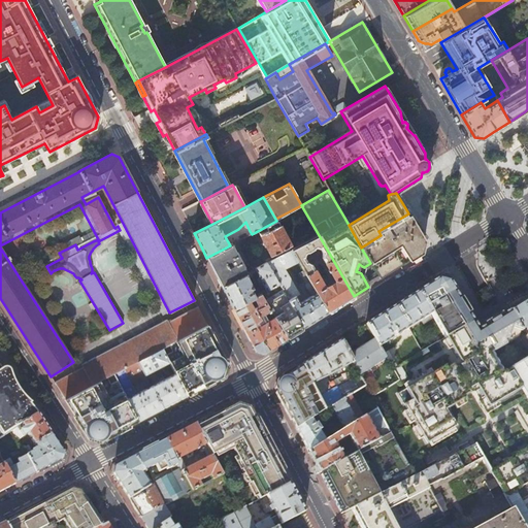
[(79,204),(2,244),(5,249),(77,210),(93,241),(98,239),(79,204)]
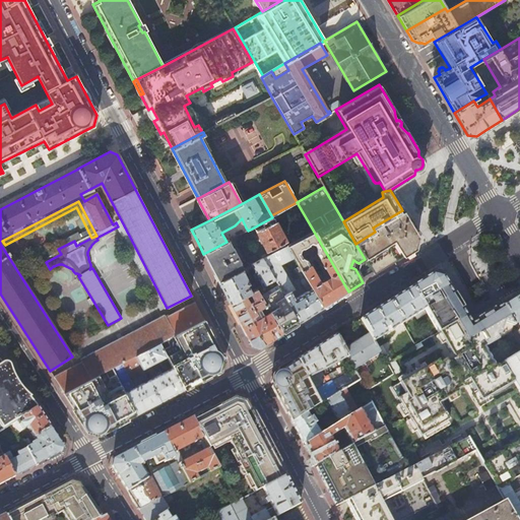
[(418,237),(402,210),(373,228),(375,232),(355,244),(365,259),(374,275),(415,250),(417,243),(418,237)]
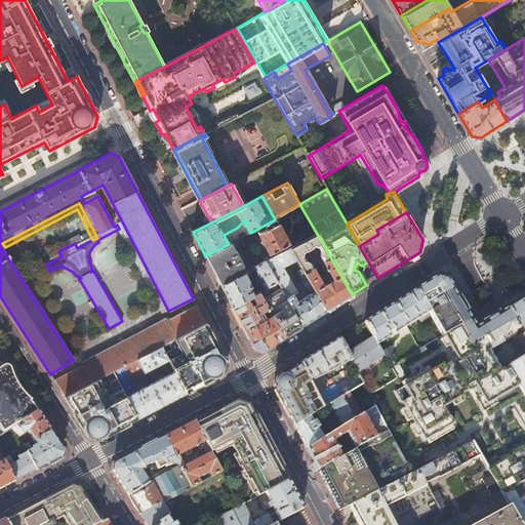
[(272,253),(288,244),(275,219),(264,226),(266,229),(258,233),(270,254),(272,253)]
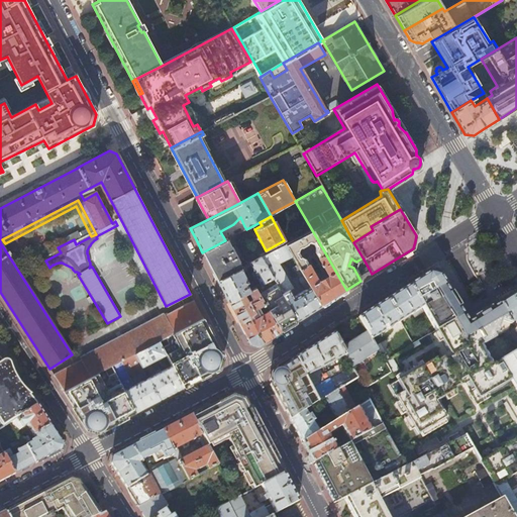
[(160,309),(166,306),(124,226),(118,230),(160,309)]
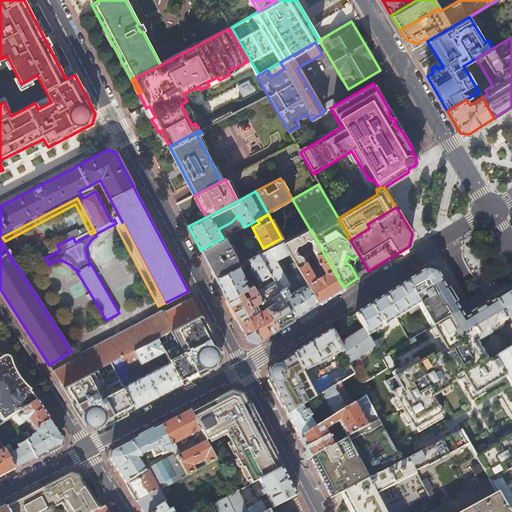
[(282,242),(289,254),(294,262),(318,303),(329,296),(343,287),(309,228),(283,242),(282,242)]
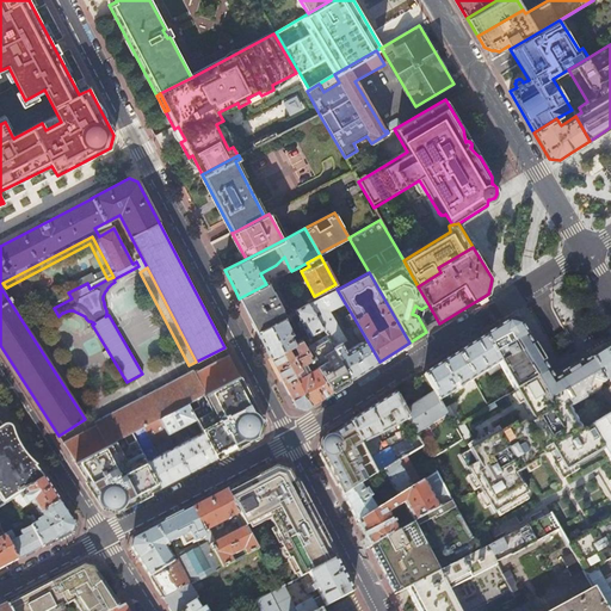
[(289,314),(295,312),(303,307),(300,298),(288,304),(290,308),(283,312),(282,308),(283,307),(273,290),(272,291),(271,288),(273,287),(271,282),(266,284),(239,298),(247,314),(257,332),(289,314)]
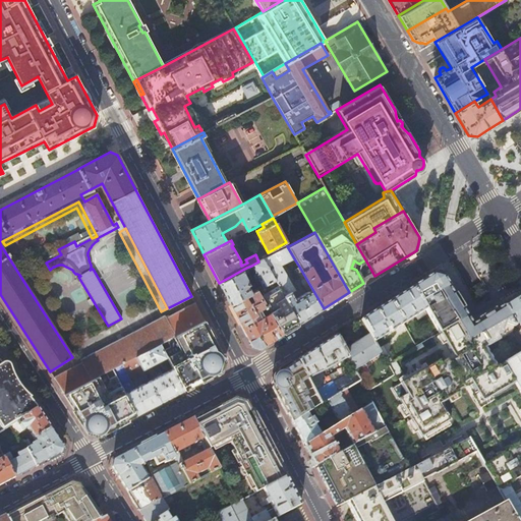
[(287,246),(288,246),(286,242),(270,251),(272,254),(287,246)]
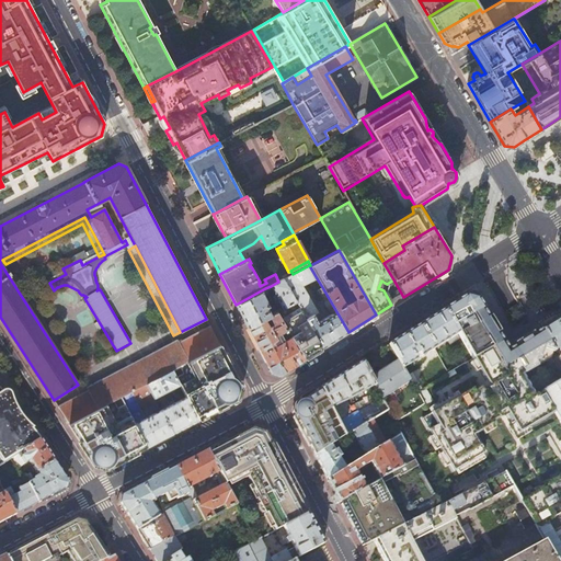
[(333,341),(348,332),(322,287),(317,290),(322,299),(324,299),(323,304),(324,307),(328,308),(331,315),(319,322),(315,316),(318,313),(302,286),(317,278),(309,265),(293,274),(283,279),(296,302),(299,307),(322,348),(333,341)]
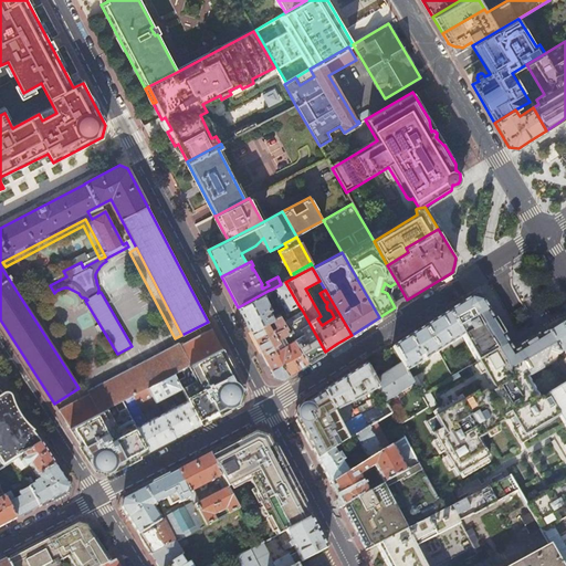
[(299,305),(285,282),(281,284),(273,289),(286,312),(299,305)]
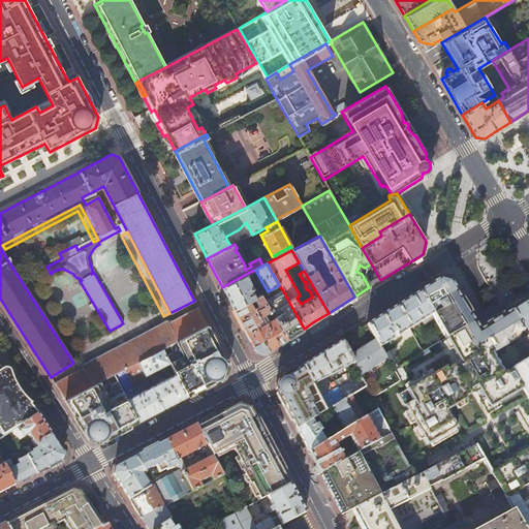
[(227,298),(234,309),(255,298),(250,289),(253,288),(248,280),(253,277),(250,272),(222,287),(227,298)]
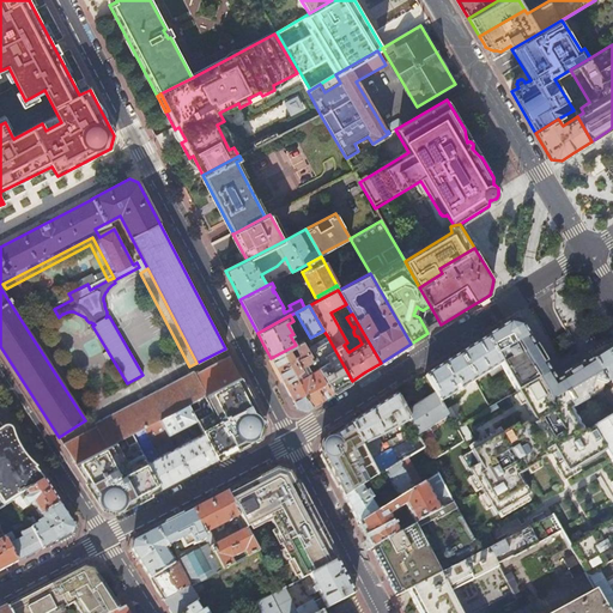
[(495,356),(528,337),(520,323),(511,322),(496,332),(485,339),(495,356)]
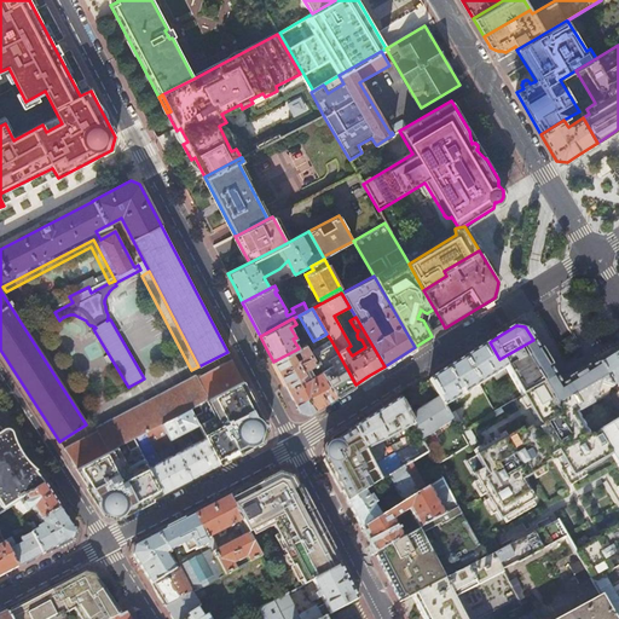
[(345,391),(356,385),(330,339),(310,351),(316,363),(320,370),(336,397),(345,391)]
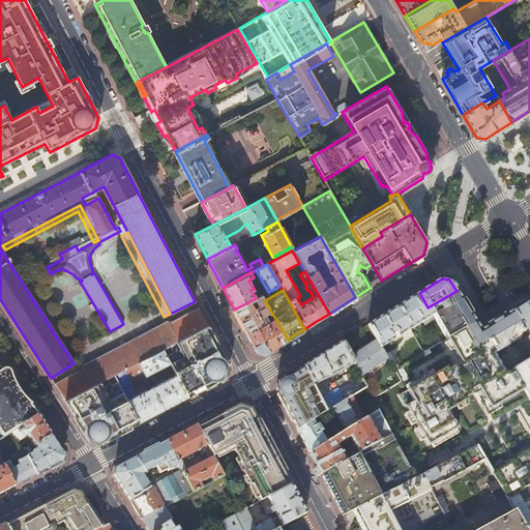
[(433,316),(446,339),(474,322),(469,313),(465,306),(460,298),(458,293),(457,291),(428,307),(433,316)]
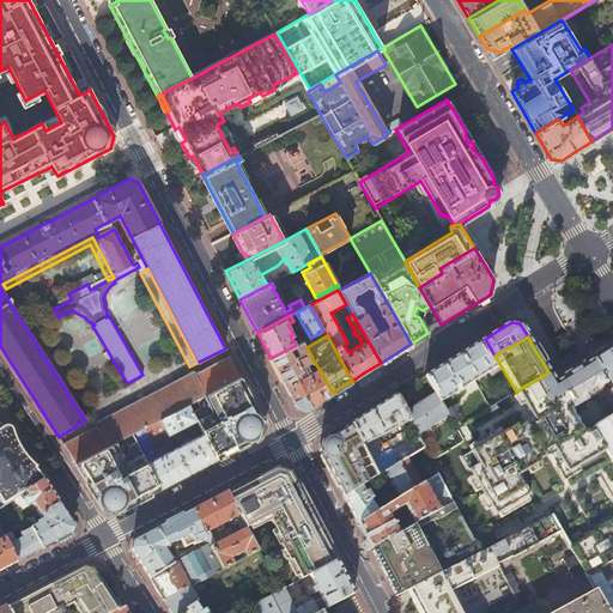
[(441,404),(501,365),(495,356),(485,339),(474,346),(436,370),(425,377),(435,393),(439,402),(441,404)]
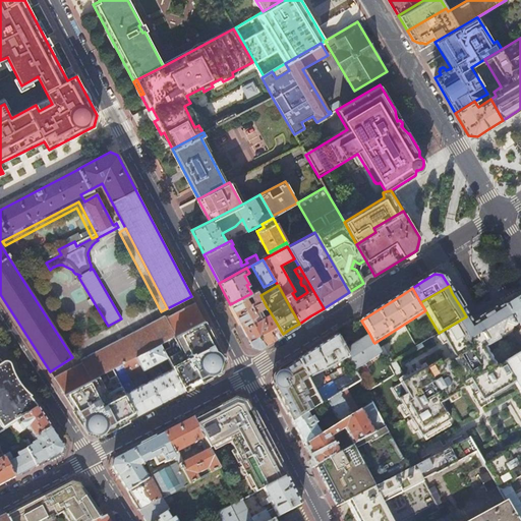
[(259,348),(283,334),(270,311),(262,316),(257,310),(266,305),(261,295),(257,290),(251,293),(230,304),(242,328),(252,346),(259,348)]
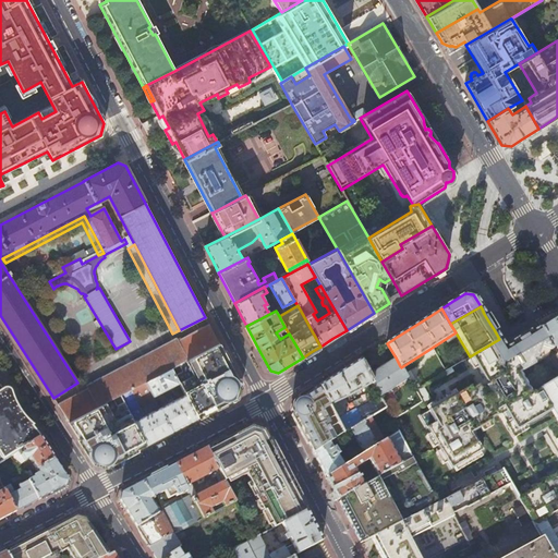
[(557,314),(538,327),(552,349),(556,347),(556,349),(557,351),(557,353),(556,355),(557,360),(557,314)]
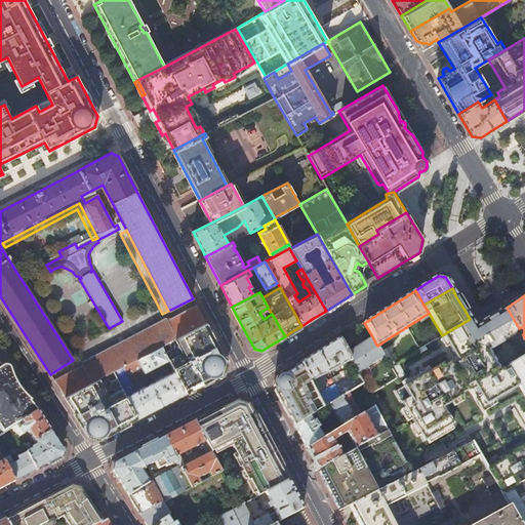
[(84,366),(54,381),(65,398),(114,372),(137,360),(162,347),(166,345),(174,340),(184,335),(206,324),(197,307),(166,322),(165,320),(82,363),(84,366)]
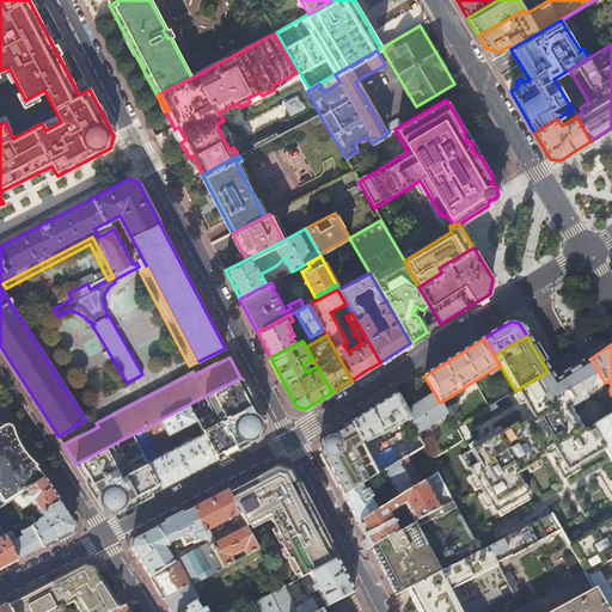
[(611,414),(591,428),(592,429),(583,433),(570,410),(603,391),(605,383),(591,359),(555,381),(548,372),(515,391),(534,423),(526,428),(524,424),(516,428),(515,426),(460,458),(495,515),(528,495),(519,479),(520,475),(538,464),(537,461),(544,457),(542,453),(549,450),(564,475),(604,451),(611,464),(611,414)]
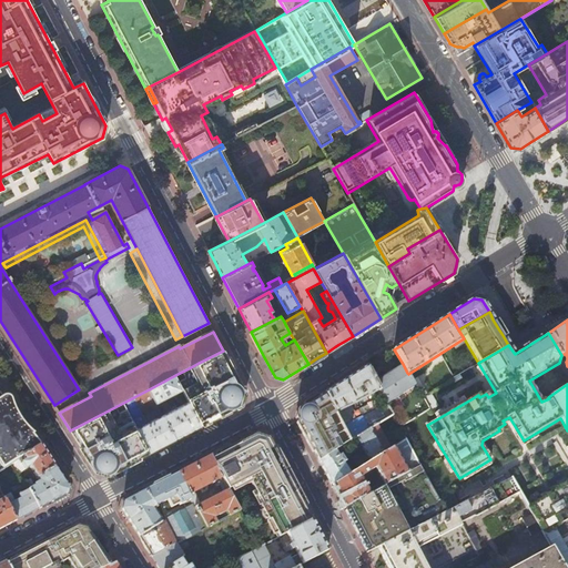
[(229,361),(223,351),(199,363),(204,373),(215,367),(216,369),(220,368),(222,367),(230,363),(229,361)]
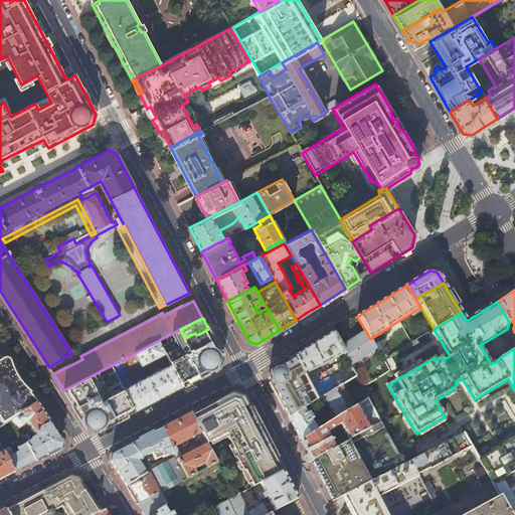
[(185,338),(180,329),(171,334),(175,342),(170,344),(169,341),(166,343),(163,338),(159,340),(165,353),(171,364),(182,385),(189,381),(182,368),(176,365),(174,362),(193,352),(185,338)]
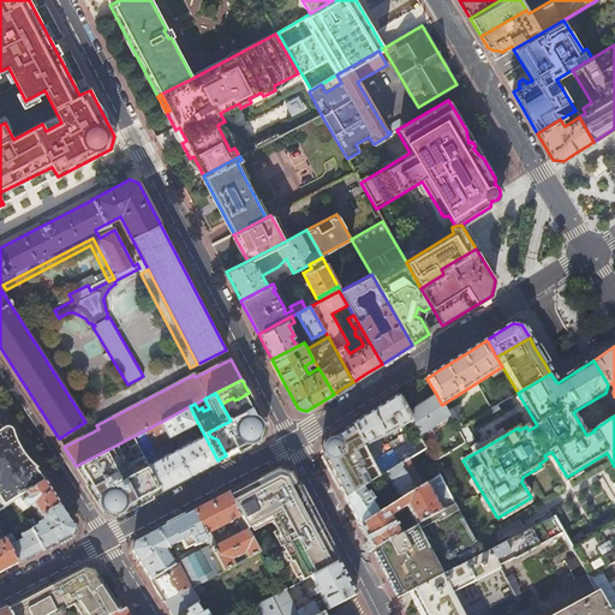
[(260,413),(249,393),(240,398),(251,417),(246,419),(243,413),(242,415),(238,408),(239,407),(238,404),(237,405),(234,400),(233,398),(221,404),(231,421),(244,446),(264,435),(267,428),(260,413)]
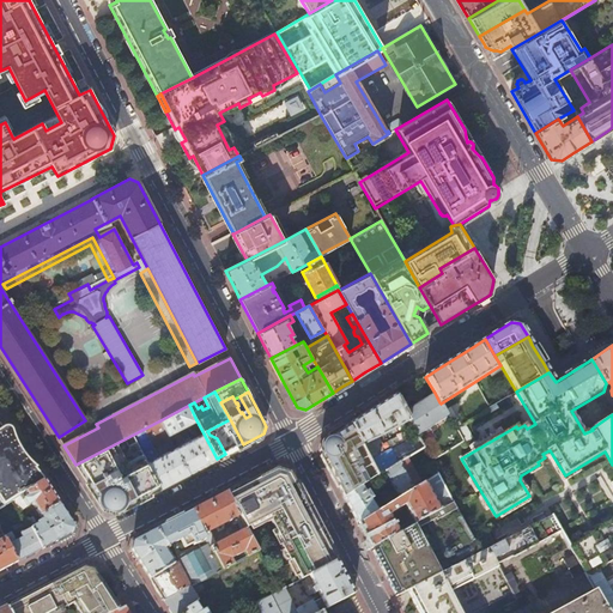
[(445,412),(441,404),(439,402),(435,393),(404,412),(410,422),(417,436),(448,417),(445,412)]
